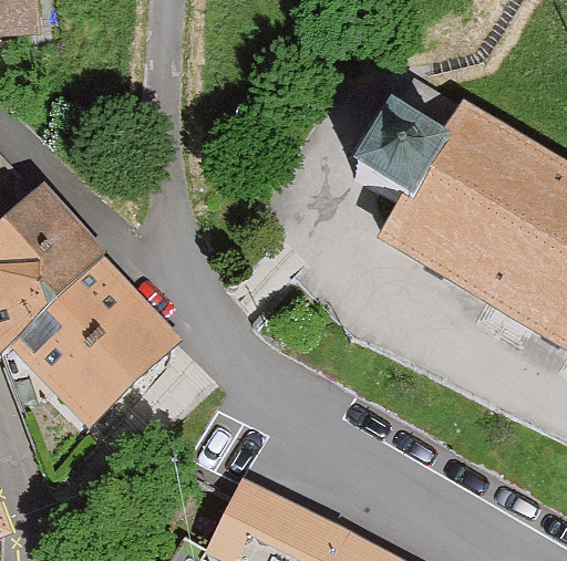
[(0,0),(0,30),(34,28),(32,0),(0,0)]
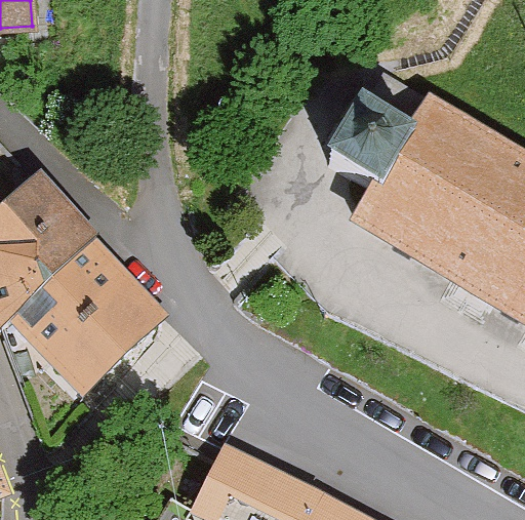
[(410,138),(364,112),(326,176),(370,202),(349,238),(524,340),(524,159),(430,105),(410,138)]
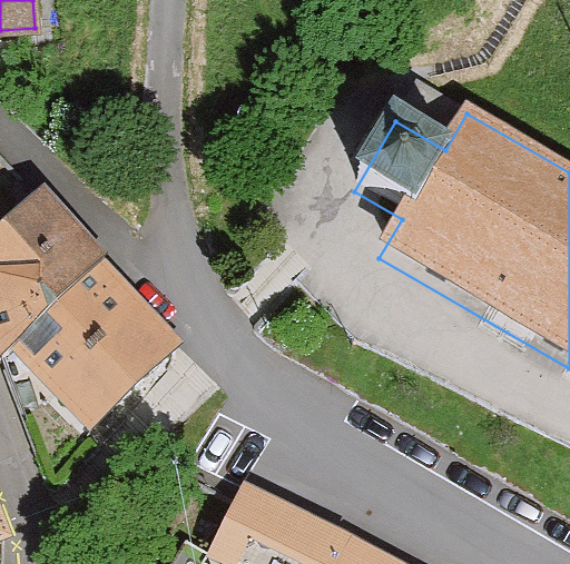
[(40,193),(0,230),(0,316),(11,344),(91,426),(183,338),(40,193)]
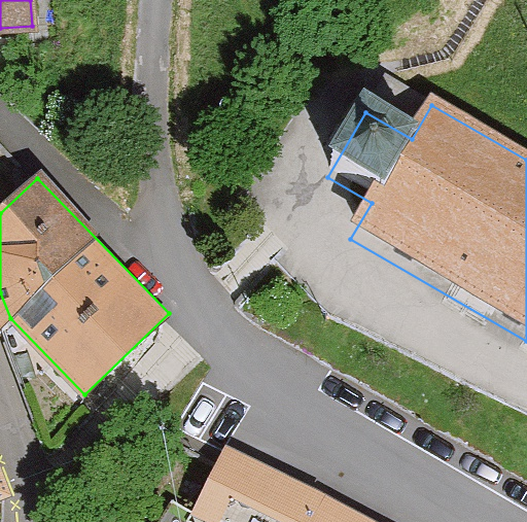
[(377,521),(226,443),(191,510),(214,521),(377,521)]
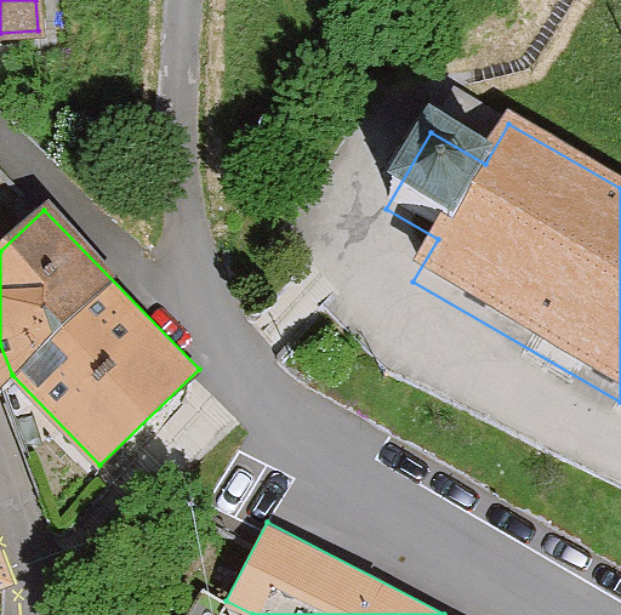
[(0,587),(12,582),(0,550),(0,587)]
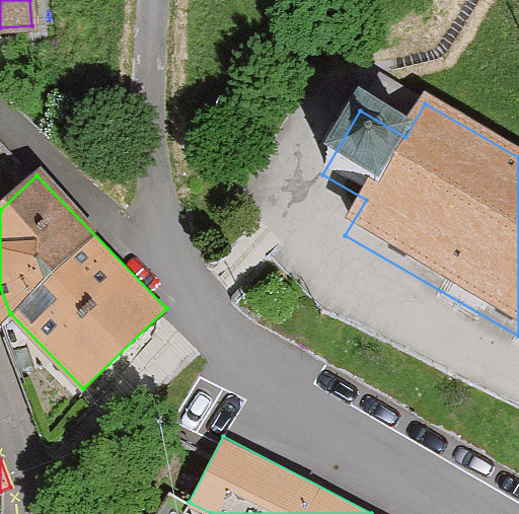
All buildings are outlined.
